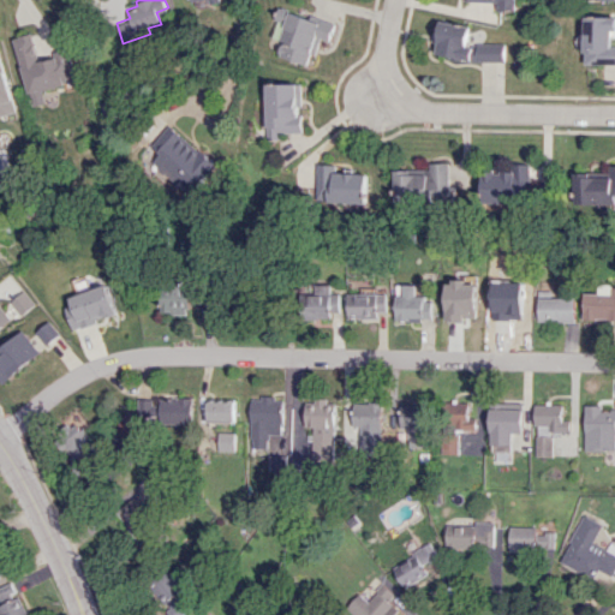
[(470,0),(470,1),(499,3),(499,11),(515,11),(515,0),(470,0)]
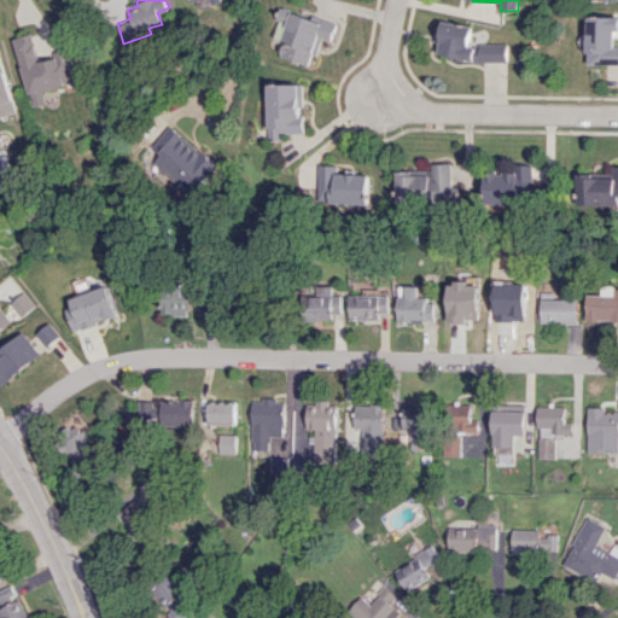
[(284,6),(273,35),(289,40),(287,44),(285,44),(281,53),(312,64),(315,51),(320,52),(326,36),(334,40),(340,22),(324,16),(322,19),(284,6)]
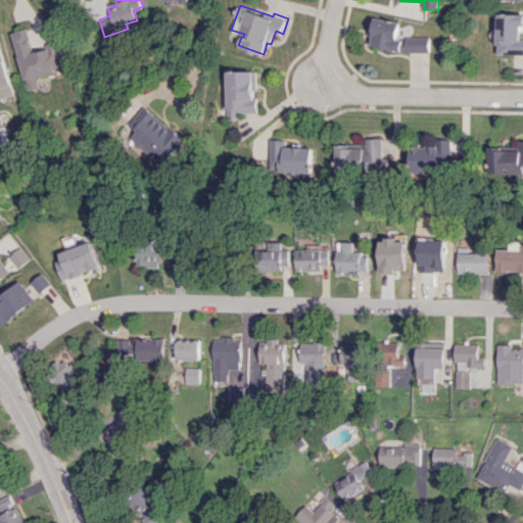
[(522,12),(502,12),(502,53),(522,53),(522,12)]
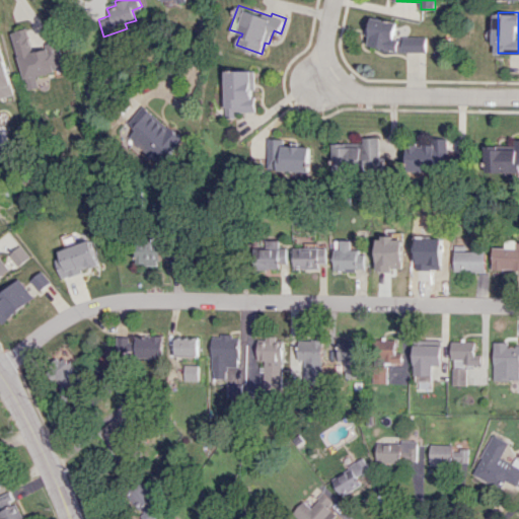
[(408,40),(396,38),(400,20),(376,15),(374,27),(370,26),(369,32),(373,33),(371,44),(404,51),(430,51),(430,36),(408,36),(408,40)]
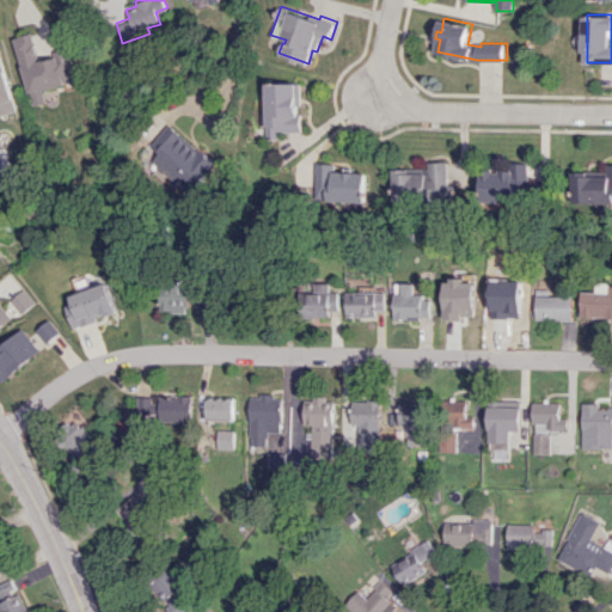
[(17,53),(22,69),(43,62),(44,67),(72,59),(65,35),(37,43),(40,49),(32,50),(31,49),(17,53)]
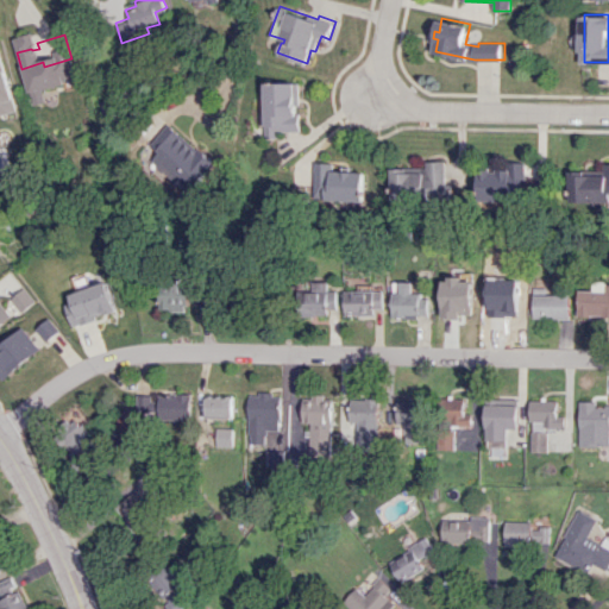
[(0,112),(16,108),(0,49),(0,112)]
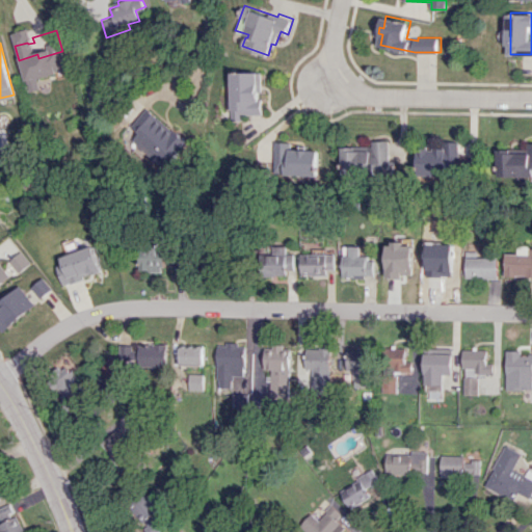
[(233,71),(233,120),(244,120),(244,113),(264,113),(264,101),(261,101),(261,89),(264,89),(264,71),(233,71)]
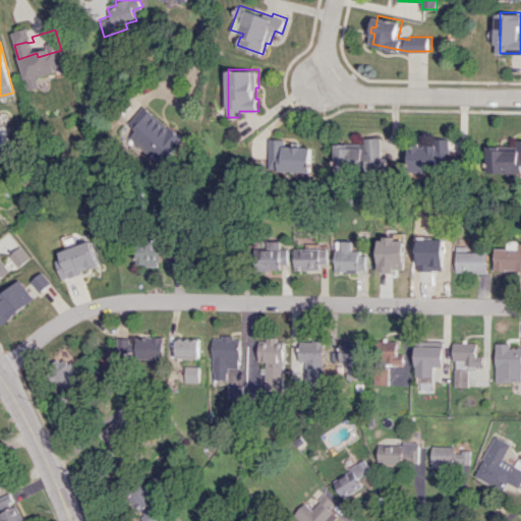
[(143,104),(128,122),(135,128),(128,135),(161,164),(183,138),(143,104)]
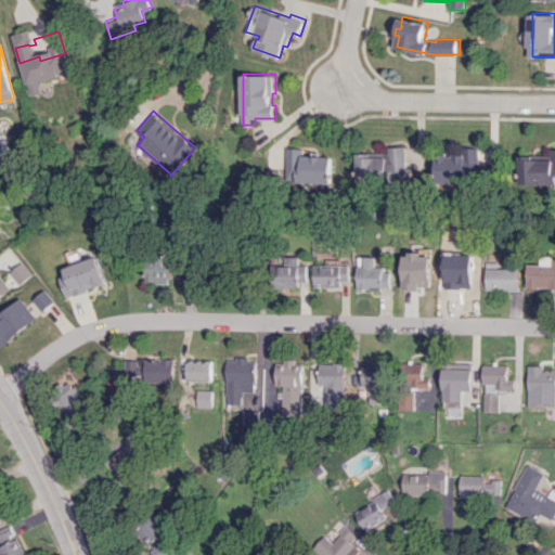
[(358,152),(358,180),(412,180),(412,167),(405,167),(405,145),(388,145),(388,152),(358,152)]
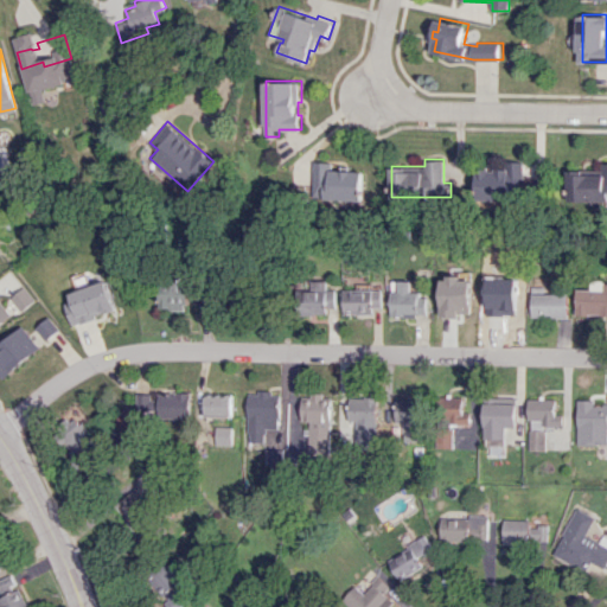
[(314,160),(313,196),(326,196),(326,198),(360,199),(362,170),(332,168),(332,161),(314,160)]
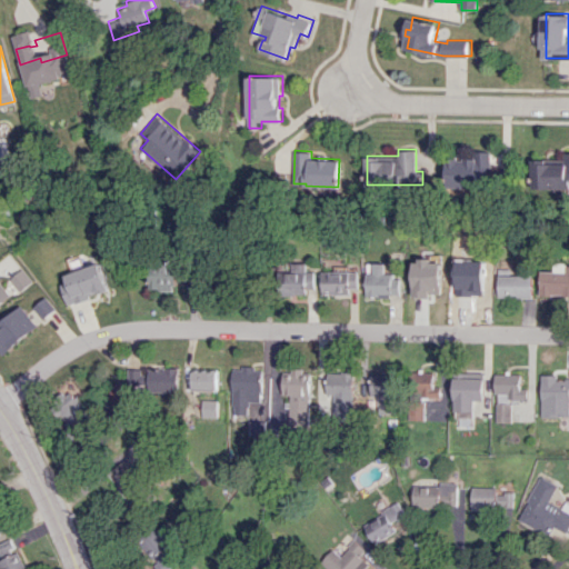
[(448,157),(448,186),(489,187),(489,173),(493,173),(493,150),(476,150),(476,157),(448,157)]
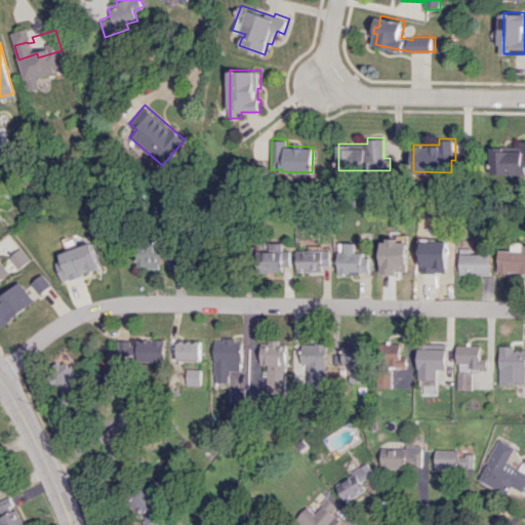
[(524,172),(524,139),(523,139),(523,149),(494,148),(493,171),(524,172)]
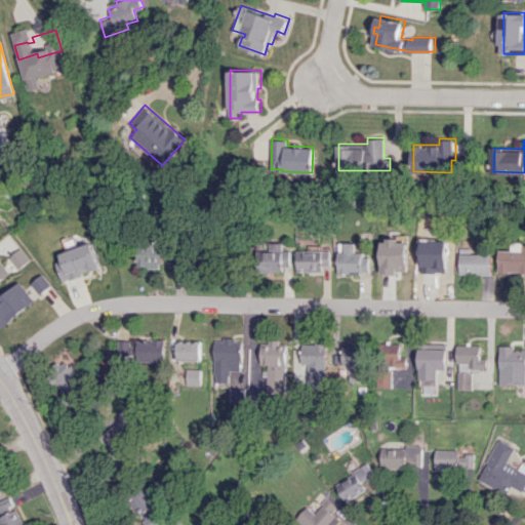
[(161,268),(162,240),(139,239),(138,268),(161,268)]
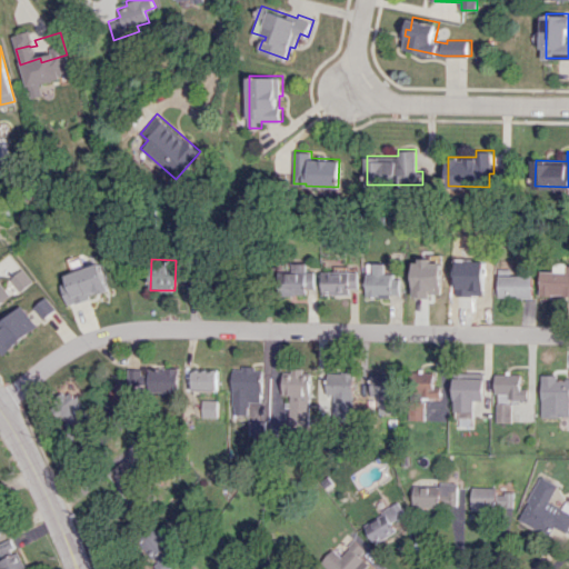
[(109,290),(100,262),(59,277),(69,305),(109,290)]
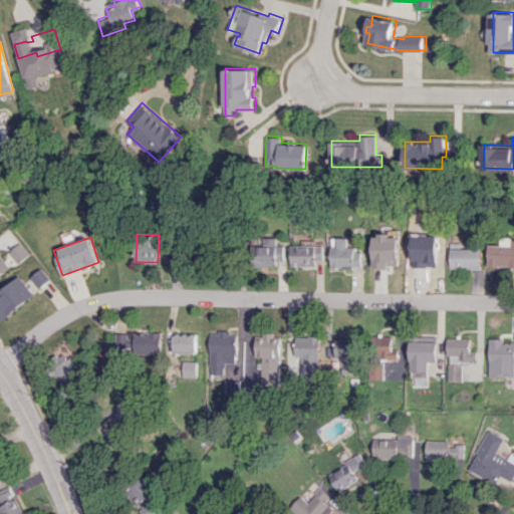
[(284,245),(277,245),(277,238),(267,237),(267,246),(253,245),(252,264),(284,265),(284,245)]
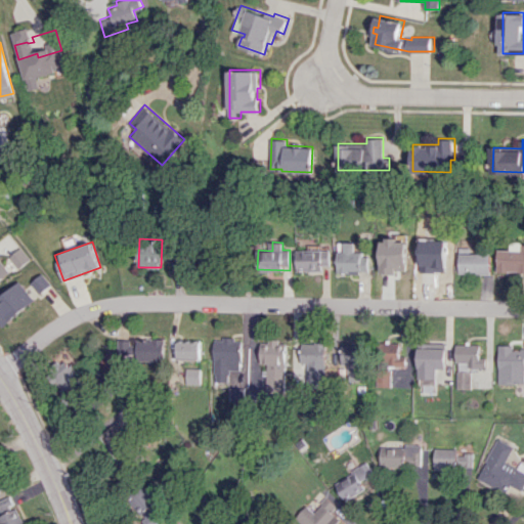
[(337,272),(367,272),(368,254),(354,253),(354,243),(337,242),(337,272)]
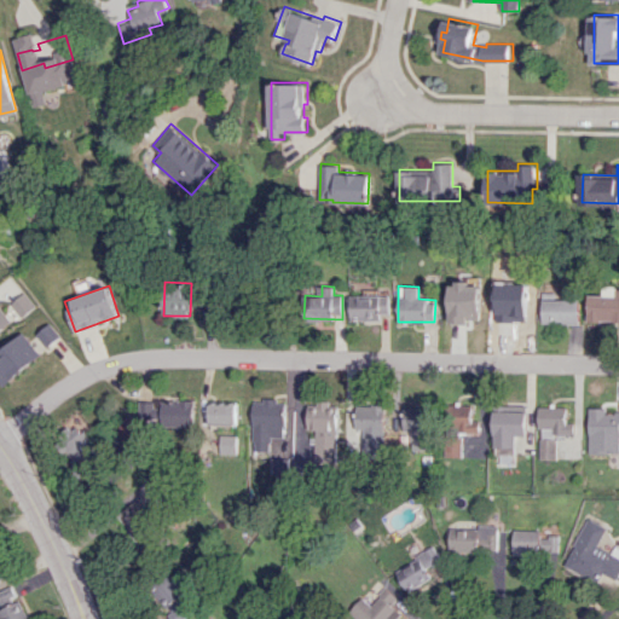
[(588,320),(618,320),(618,287),(603,287),(602,295),(588,295),(588,320)]
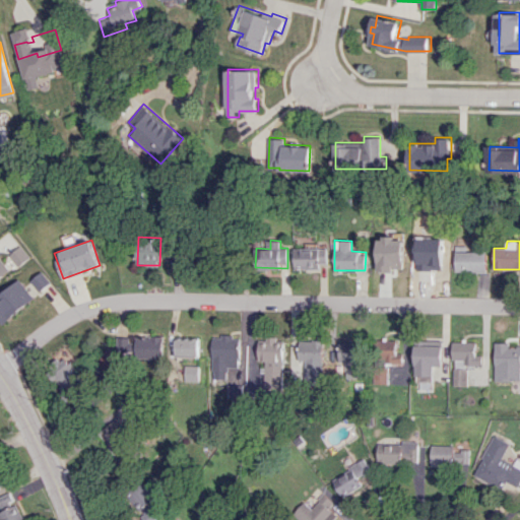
[(326,248),(319,249),(319,243),(308,244),(308,248),(294,248),(295,268),(327,267),(326,248)]
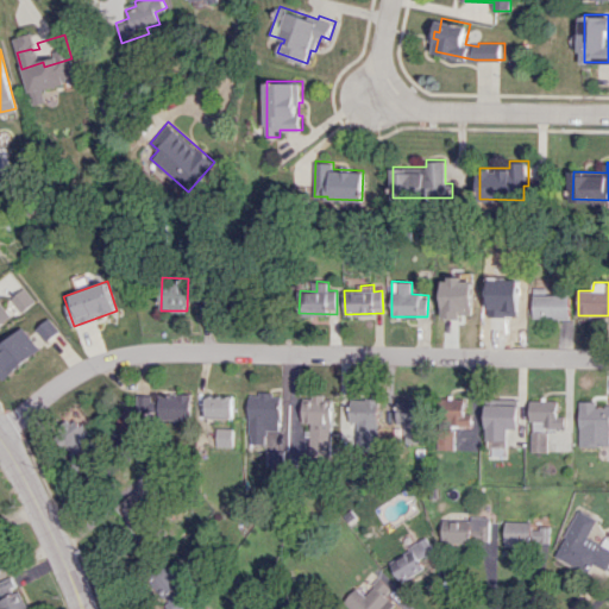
[(508,287),(487,287),(487,315),(521,315),(520,296),(508,296),(508,287)]
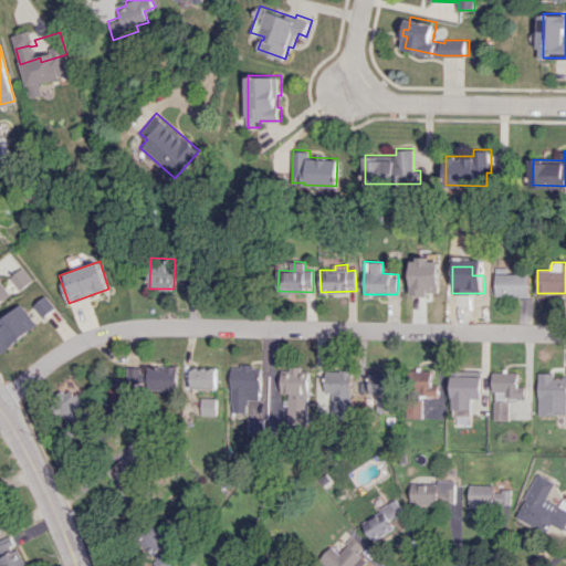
[(530,274),(495,273),(494,295),(530,296),(530,274)]
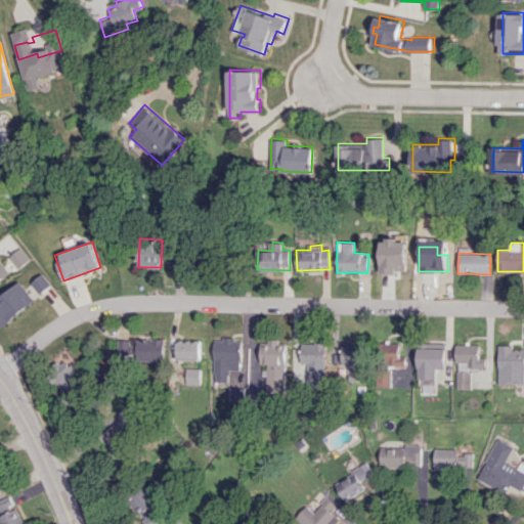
[(0,279),(9,271),(0,260),(0,279)]
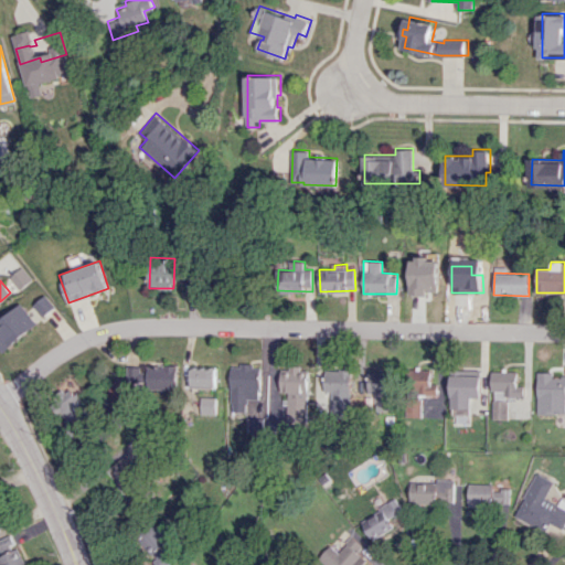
[(32,305),(43,317),(55,306),(44,295),(32,305)]
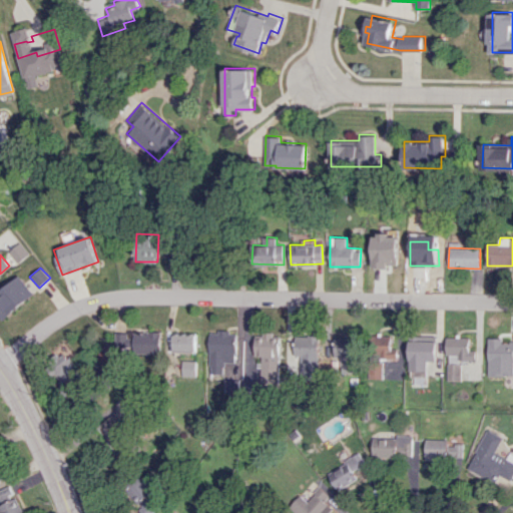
[(0,292),(0,311),(4,317),(25,300),(21,295),(35,283),(27,273),(13,285),(12,283),(0,292)]
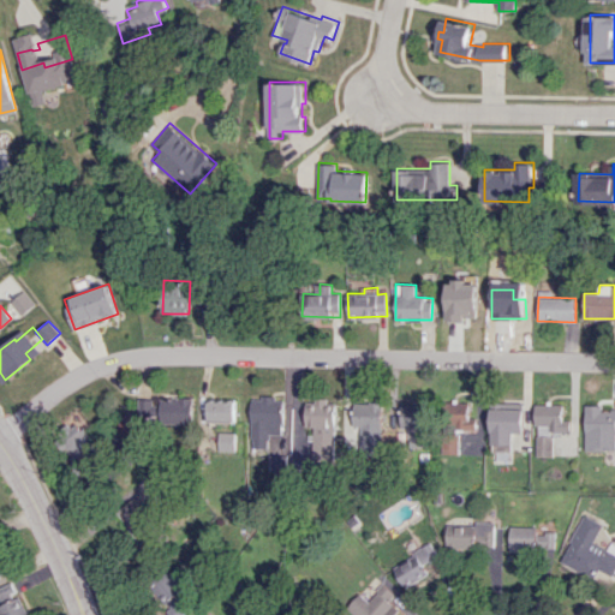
[(250,446),(268,446),(268,471),(275,471),(275,482),(286,482),(286,446),(270,446),(270,434),(284,434),(284,396),(250,396),(250,446)]
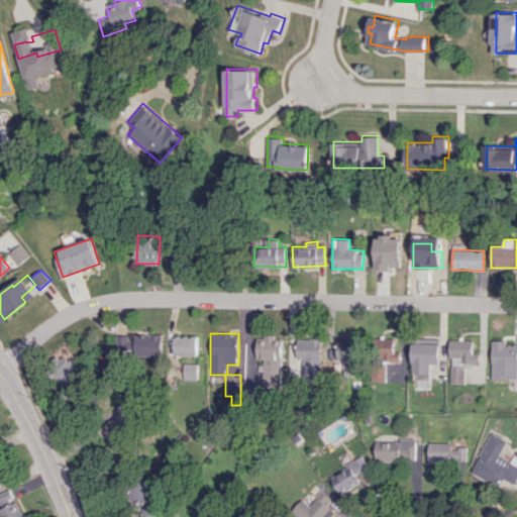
[(163,355),(162,334),(134,335),(134,356),(163,355)]
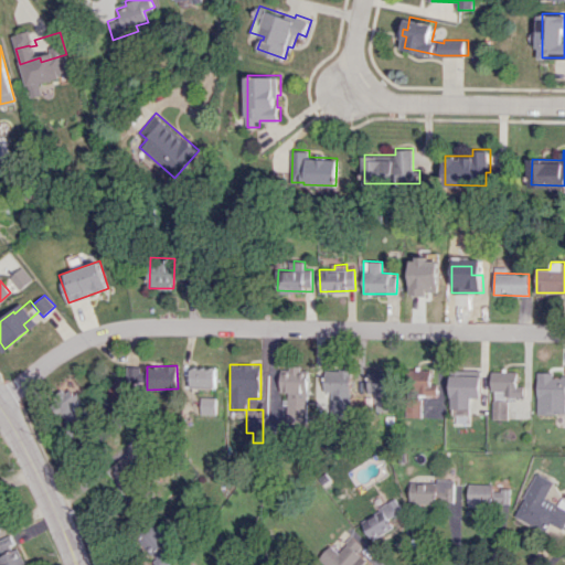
[(190,387),(215,388),(216,368),(191,366),(190,387)]
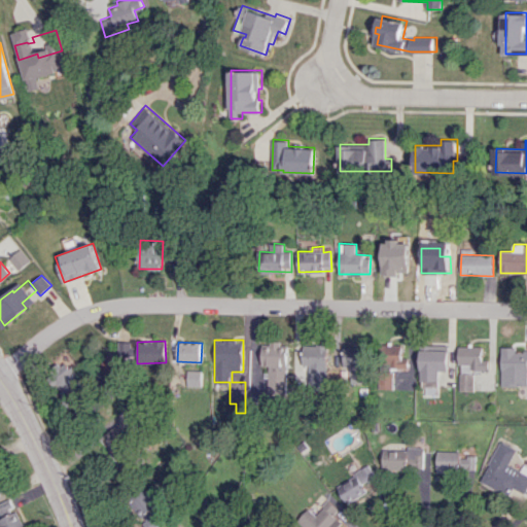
[(288,344),(271,343),(271,345),(261,345),(260,365),(268,365),(267,393),(286,394),(288,344)]
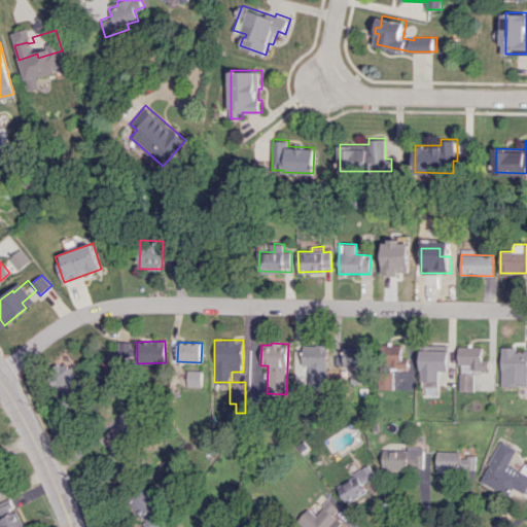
[(350,366),(351,383),(364,382),(363,344),(344,345),(344,366),(350,366)]
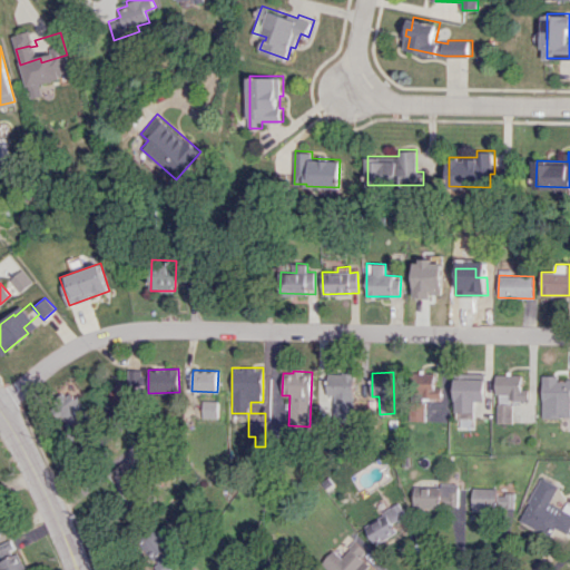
[(352,373),(320,373),(320,383),(328,383),(328,415),(352,415),(352,373)]
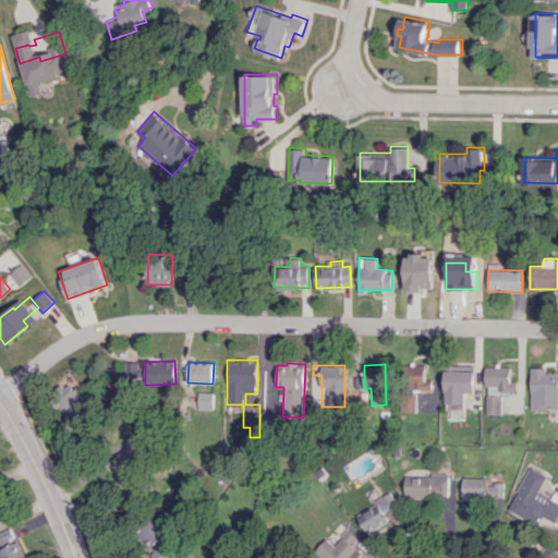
[(465,403),(465,392),(474,392),(475,371),(446,371),(445,403),(465,403)]
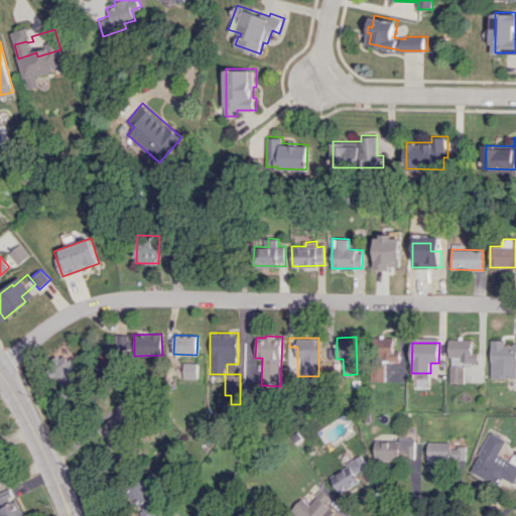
[(515,378),(515,359),(515,358),(515,343),(491,344),(491,378),(515,378)]
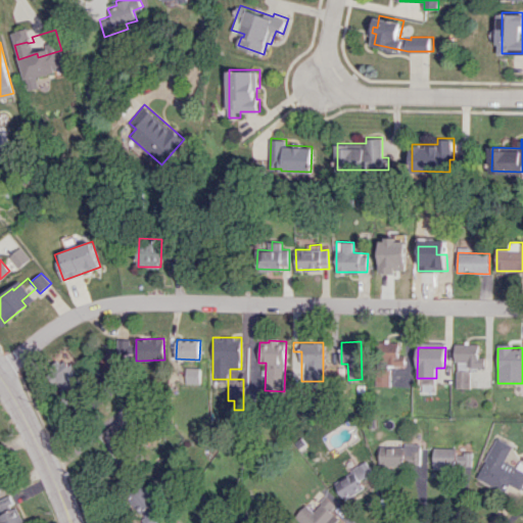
[(69,392),(81,370),(60,360),(49,383),(69,392)]
